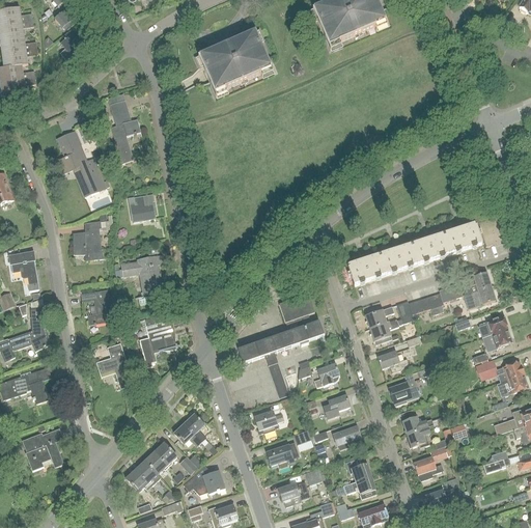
[(320,0),(312,4),(302,9),(307,21),(310,19),(324,48),(335,43),(334,39),(368,24),(369,27),(381,22),(369,0),(320,0)]
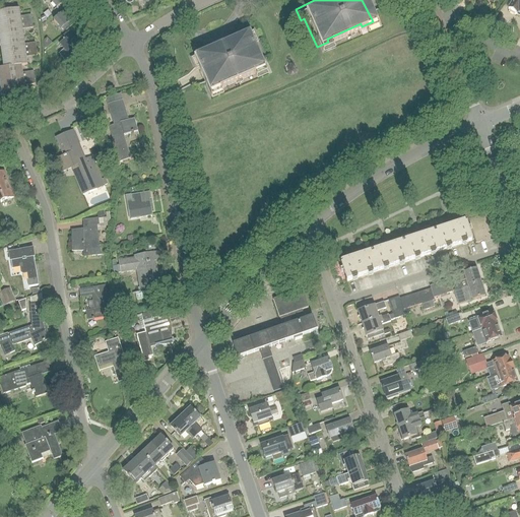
[(517,12),(518,11),(519,12),(519,0),(511,0),(508,6),(510,8),(511,9),(514,11),(515,11),(517,12)]
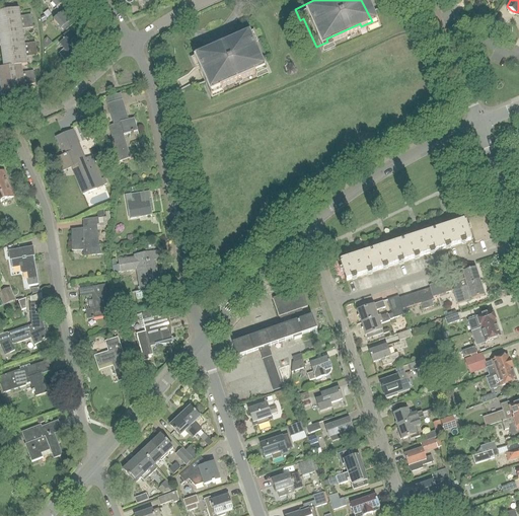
[(67,5),(54,16),(63,27),(67,23),(66,21),(74,14),(67,5)]
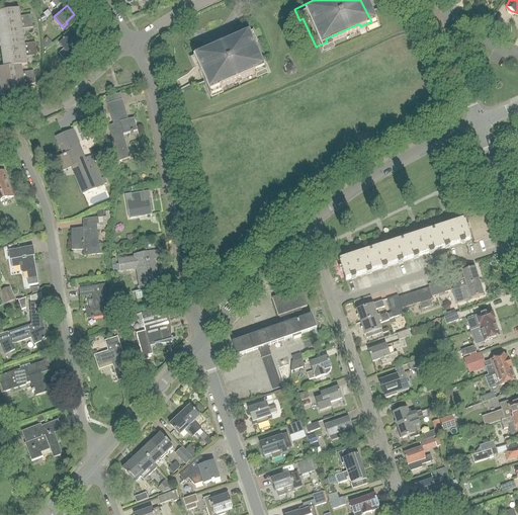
[(0,8),(0,37),(22,34),(18,6),(0,8)]
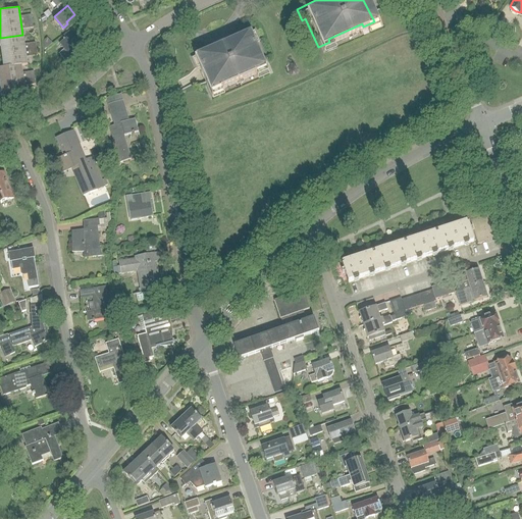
[(32,26),(31,12),(22,13),(24,27),(32,26)]
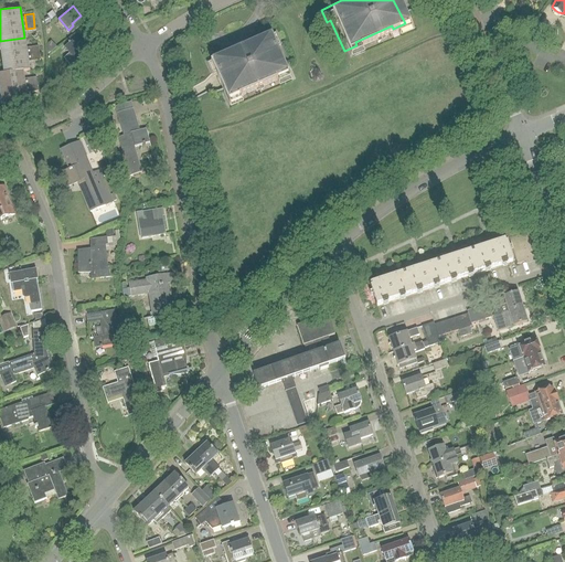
[(212,57),(212,59),(201,63),(206,75),(210,73),(224,104),(236,98),(235,95),(270,78),(273,82),(285,76),(270,45),(274,44),(268,32),(257,36),(212,57)]
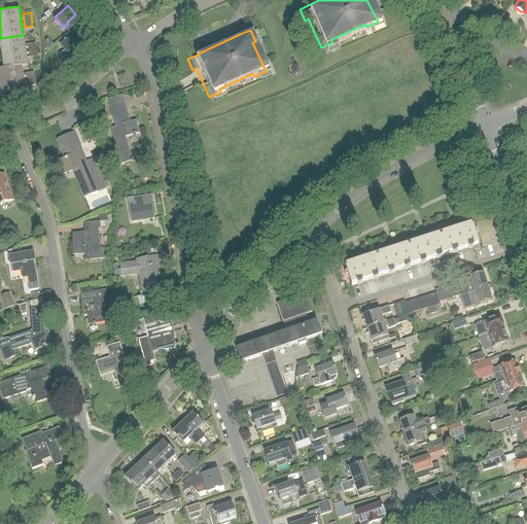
[(76,37),(72,32),(61,41),(72,55),(80,46),(74,39),(76,37)]
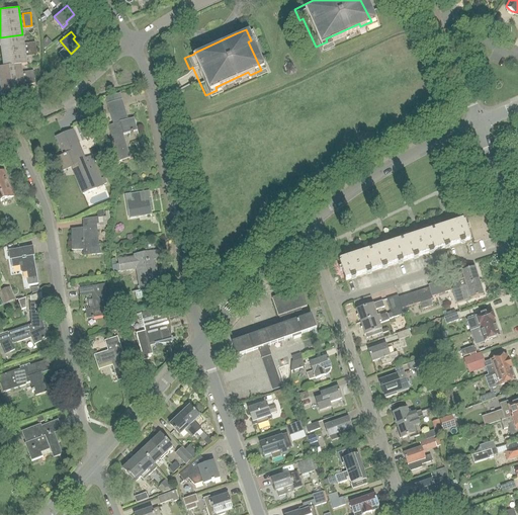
[(20,63),(26,62),(22,34),(0,37),(0,41),(3,65),(3,66),(20,63)]
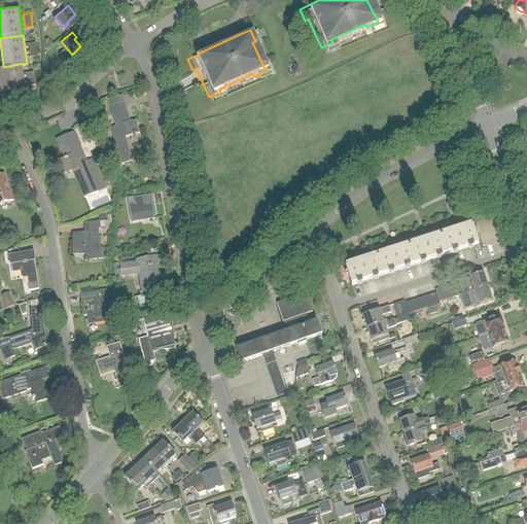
[(48,36),(44,39),(44,48),(53,41),(48,36)]
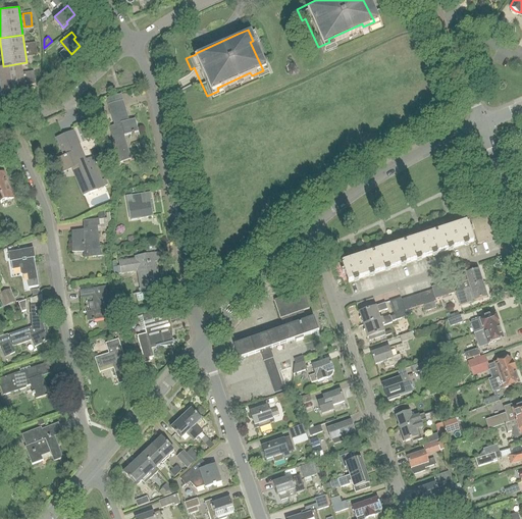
[(27,41),(29,54),(37,53),(35,40),(27,41)]
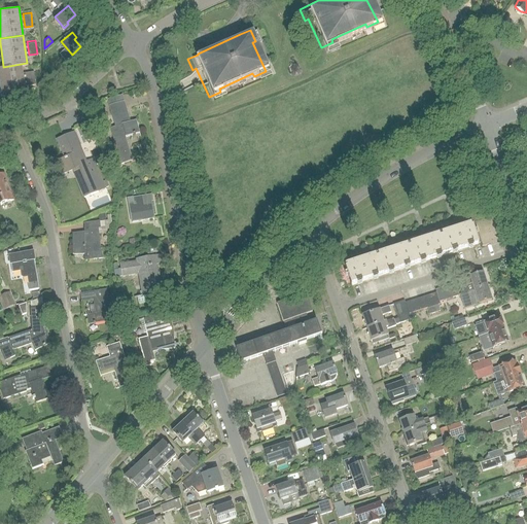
[(21,64),(3,67),(3,66),(0,66),(0,85),(1,96),(25,92),(21,64)]
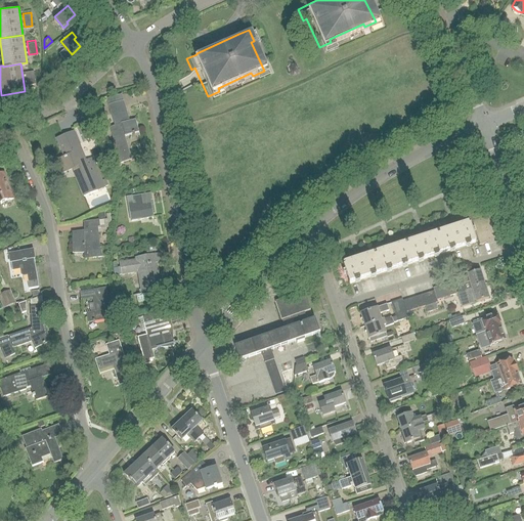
[(27,83),(35,82),(33,69),(25,70),(27,83)]
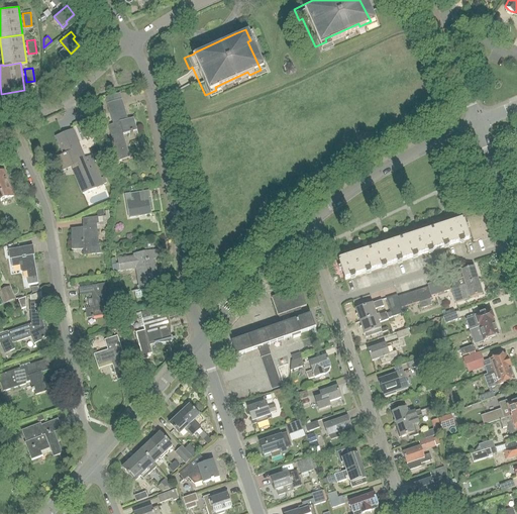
[(128,118),(122,97),(108,102),(114,122),(109,123),(119,158),(129,155),(122,131),(136,127),(133,116),(128,118)]
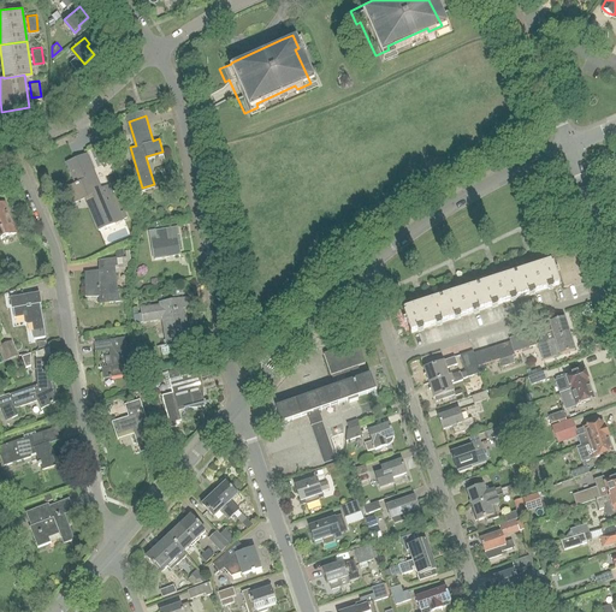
[(126,138),(124,128),(117,130),(119,141),(126,138)]
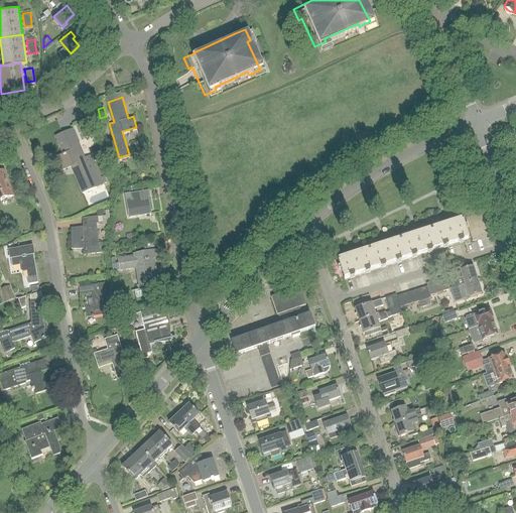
[(90,119),(78,124),(83,137),(95,132),(90,119)]
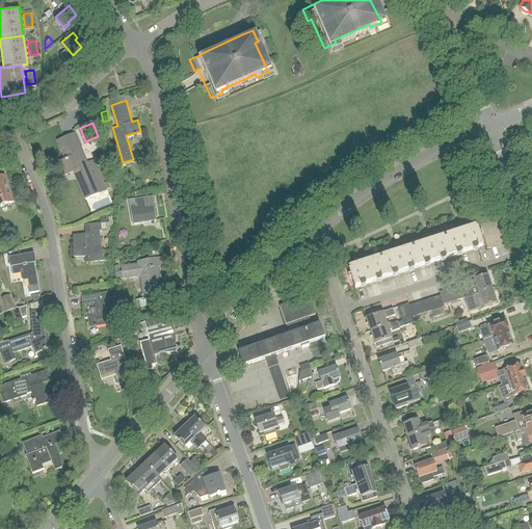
[(73,131),(57,138),(64,156),(57,159),(63,175),(73,170),(84,197),(106,188),(106,187),(110,186),(107,180),(103,182),(94,158),(86,161),(83,153),(80,154),(76,146),(78,144),(73,131)]
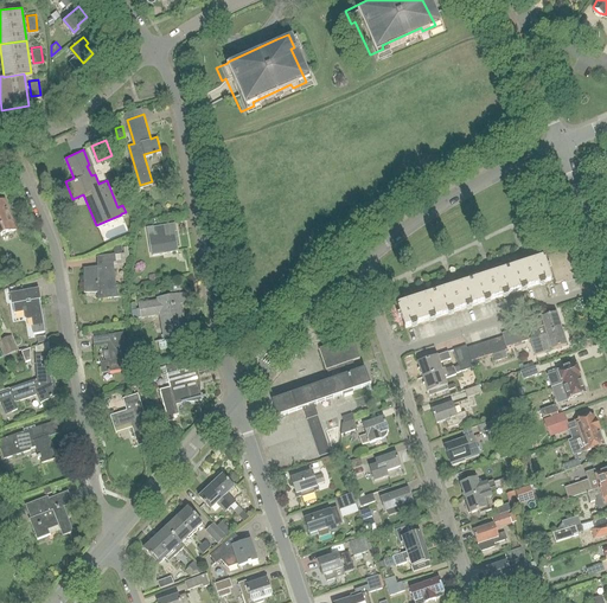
[(4,197),(0,198),(0,232),(0,233),(16,228),(4,197)]
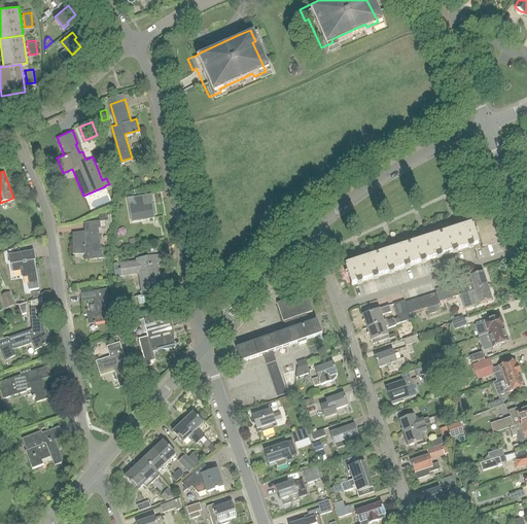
[(144,203),(142,193),(127,196),(131,219),(153,215),(151,201),(144,203)]
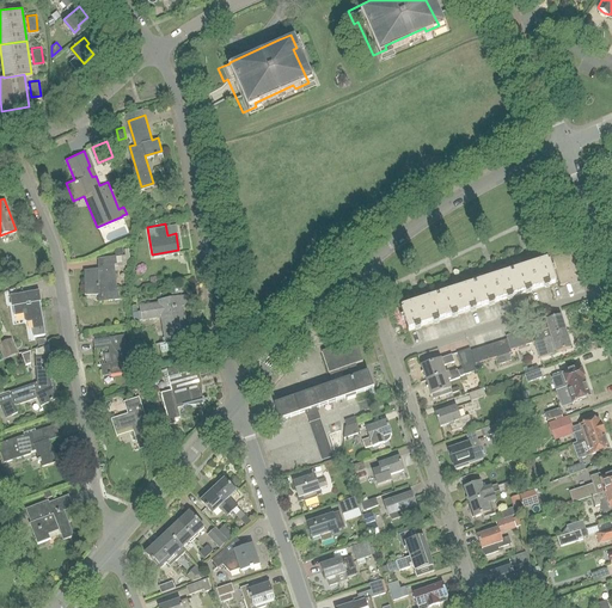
[(557,240),(546,244),(550,255),(561,251),(557,240)]
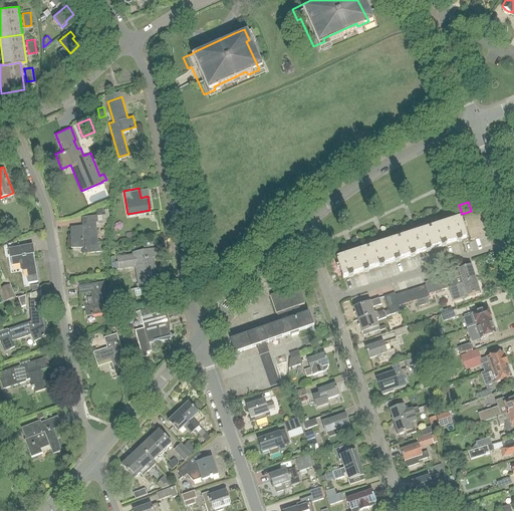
[(97,221),(96,214),(80,216),(81,225),(70,226),(70,240),(72,240),(73,246),(82,246),(82,252),(86,252),(99,250),(95,221),(97,221)]
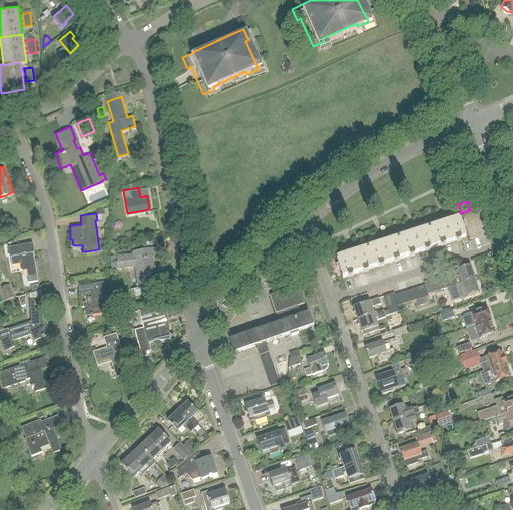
[(466,234),(466,233),(468,232),(469,236),(485,231),(479,213),(463,218),(463,219),(461,220),(459,215),(429,224),(435,244),(466,234)]
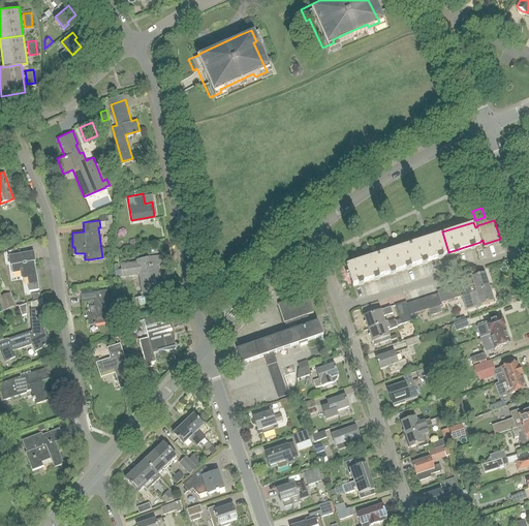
[(448,252),(442,231),(410,242),(416,263),(448,252)]
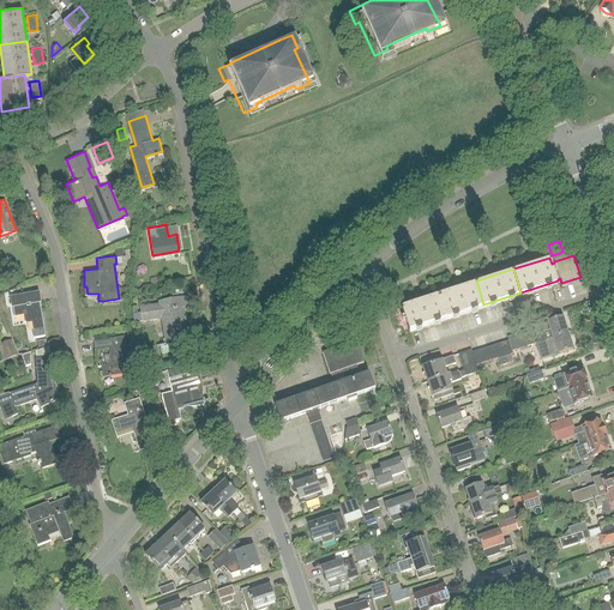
[(483,305),(476,281),(439,294),(446,316),(483,305)]
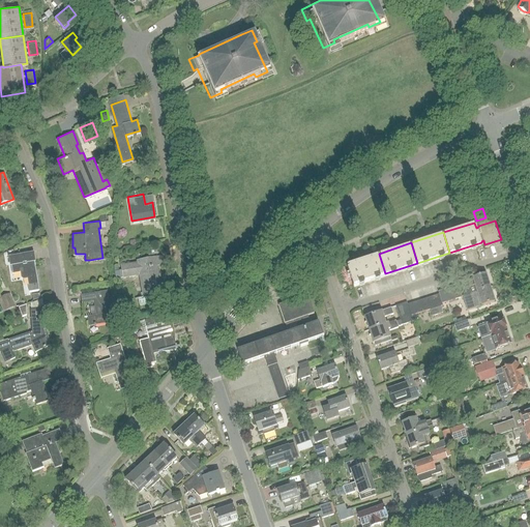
[(38,288),(32,251),(9,254),(12,271),(21,269),(22,275),(24,276),(28,276),(30,290),(38,288)]
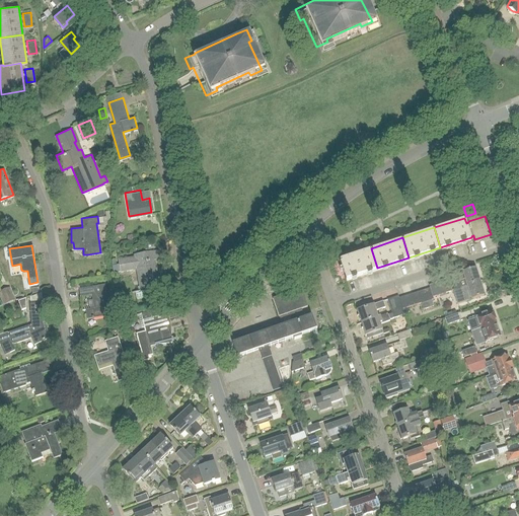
[(371,248),(340,259),(346,278),(377,268),(371,248)]
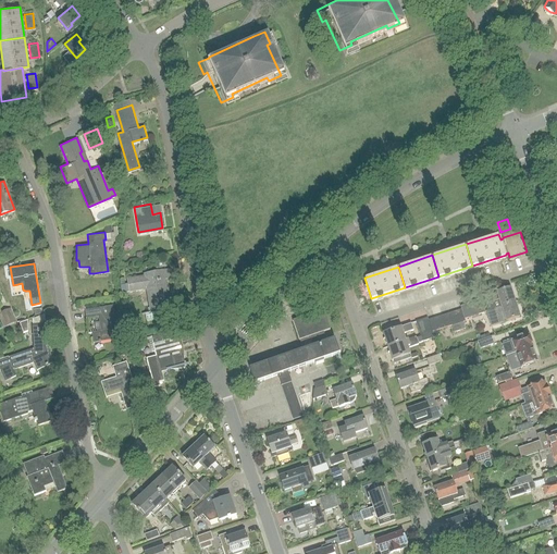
[(127,282),(128,287),(128,290),(146,286),(150,311),(145,312),(146,319),(156,317),(155,312),(163,311),(163,309),(170,308),(166,287),(165,287),(163,277),(170,275),(169,268),(143,272),(144,274),(135,275),(126,277),(127,282)]
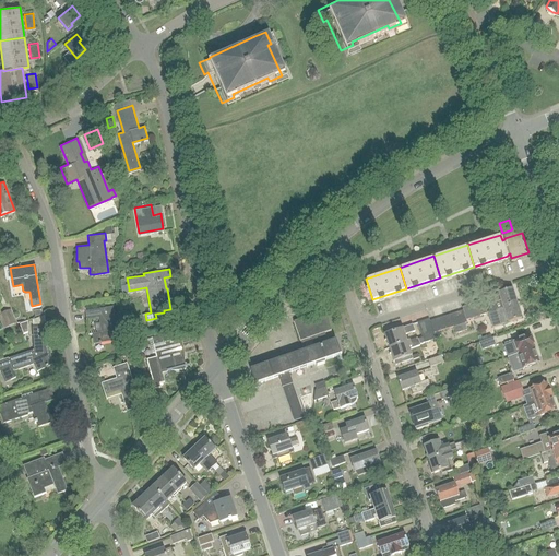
[(492,308),(516,300),(512,286),(498,291),(500,298),(490,302),(492,308)]
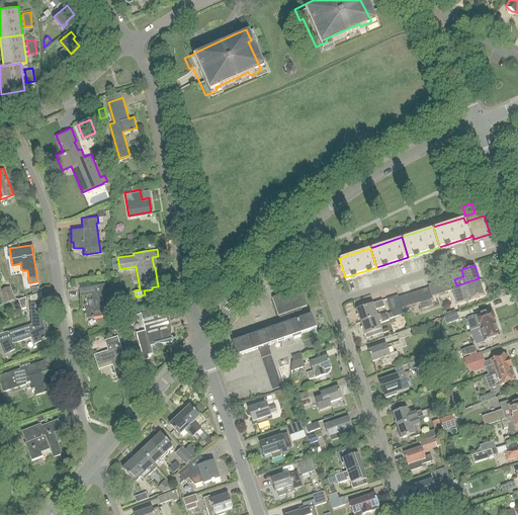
[(447,277),(434,281),(437,291),(442,289),(441,284),(448,282),(447,277)]
